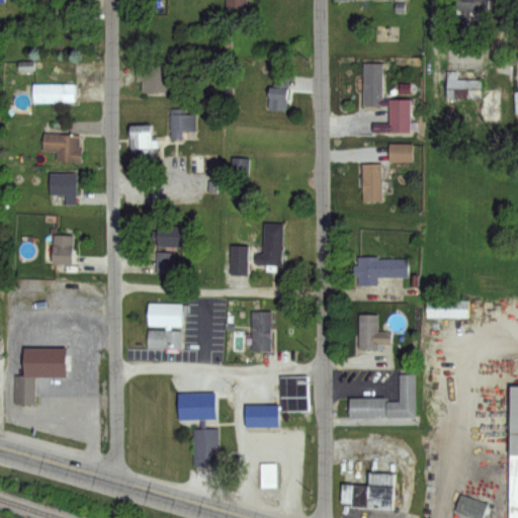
[(456,0),(488,0),(488,9),(456,8),(456,0)]
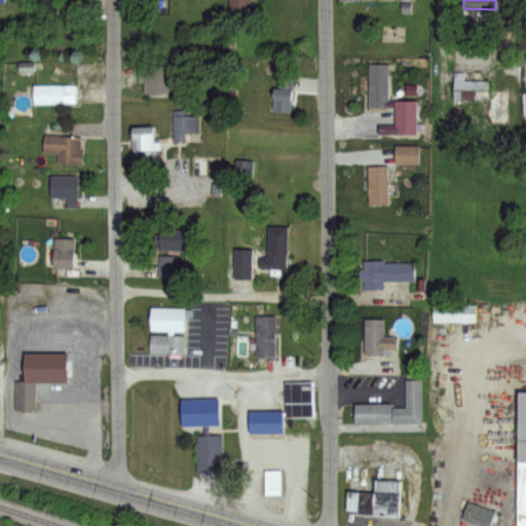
[(370,65),(388,65),(387,108),(369,108),(370,65)]
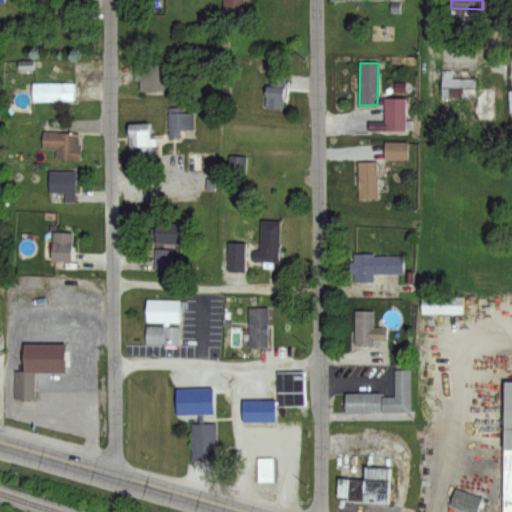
[(135,64),(169,64),(169,91),(140,91),(140,79),(135,79),(135,64)]
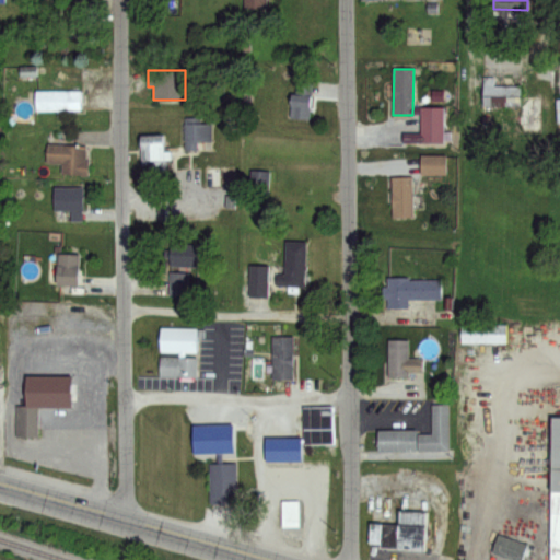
[(483,74),(493,74),(493,84),(520,84),(520,107),(482,107),(483,74)]
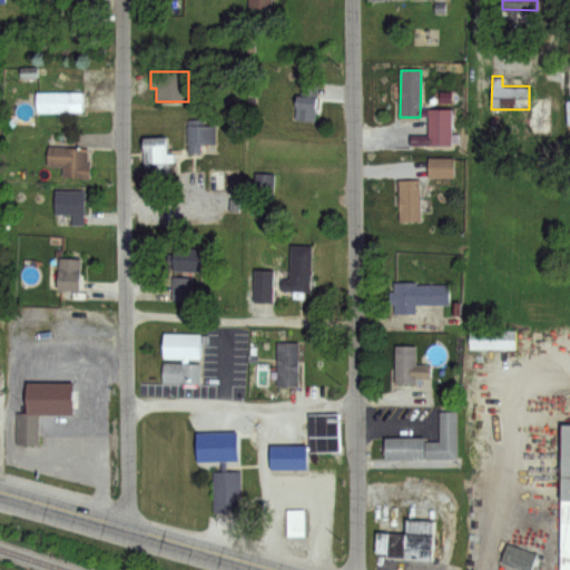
[(304,85),(317,86),(313,121),(295,119),(297,98),(303,98),(304,85)]
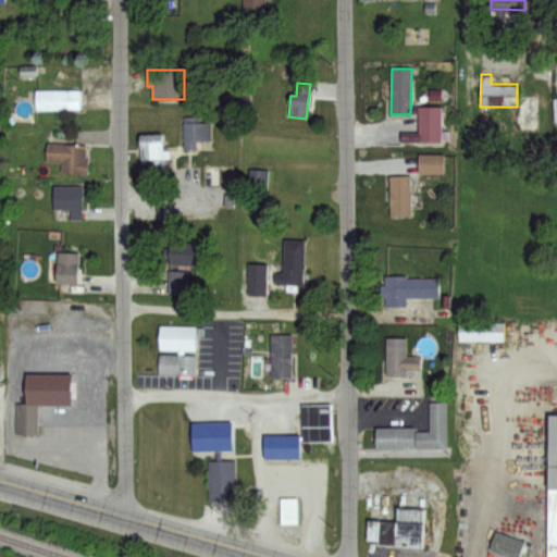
[(35,90),(81,90),(81,110),(35,110),(35,90)]
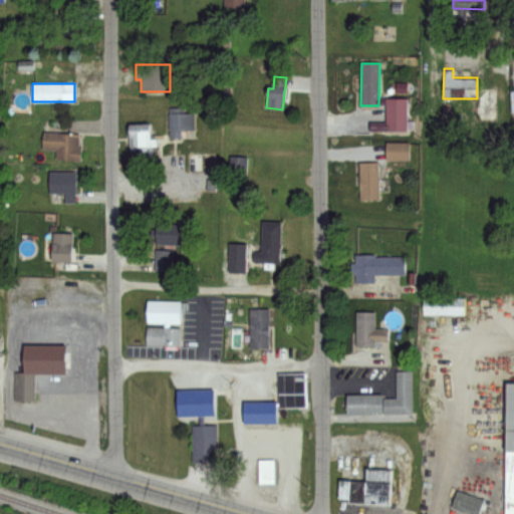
[(388,98),(407,99),(406,132),(387,131),(388,98)]
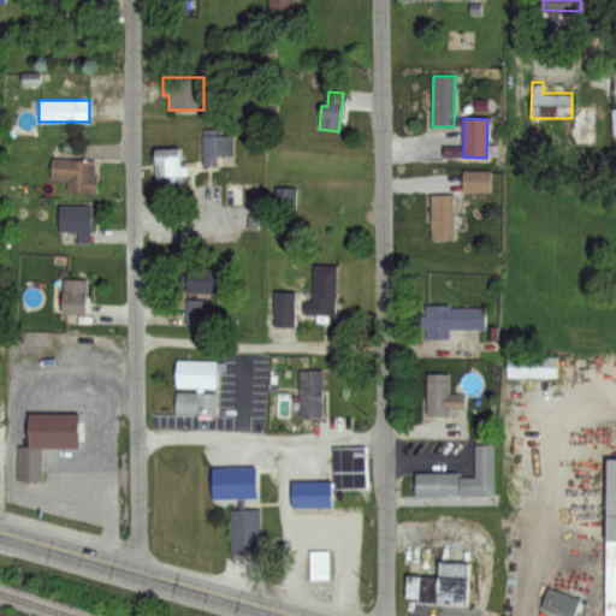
[(205,129),(219,129),(219,136),(232,136),(232,155),(218,155),(218,165),(205,165),(205,155),(201,155),(201,136),(205,136),(205,129)]
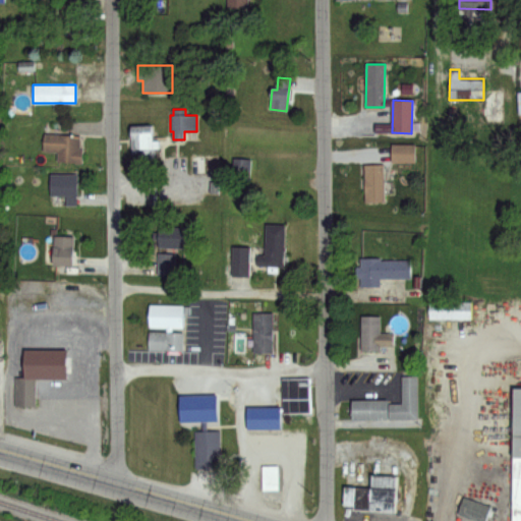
[(131,128),(152,127),(152,140),(159,140),(159,148),(131,148),(131,128)]
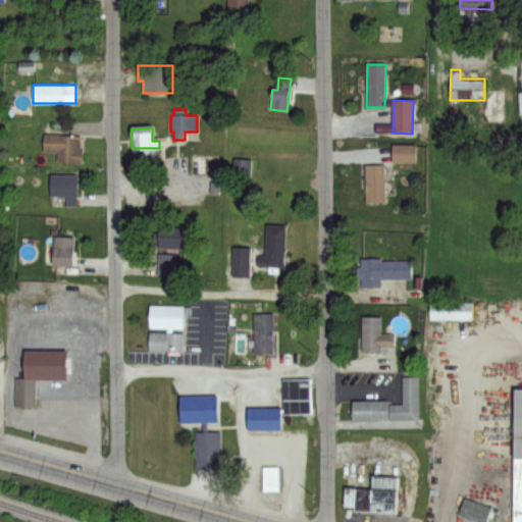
[(47,135),(80,137),(79,149),(84,149),(83,164),(58,163),(59,152),(46,151),(47,135)]
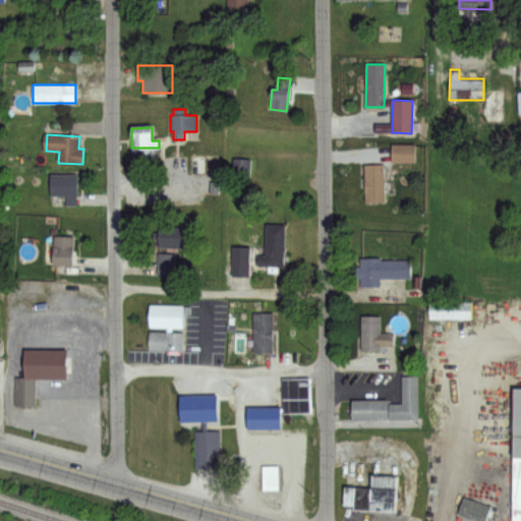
[(391,146),(414,146),(414,164),(391,164),(391,146)]
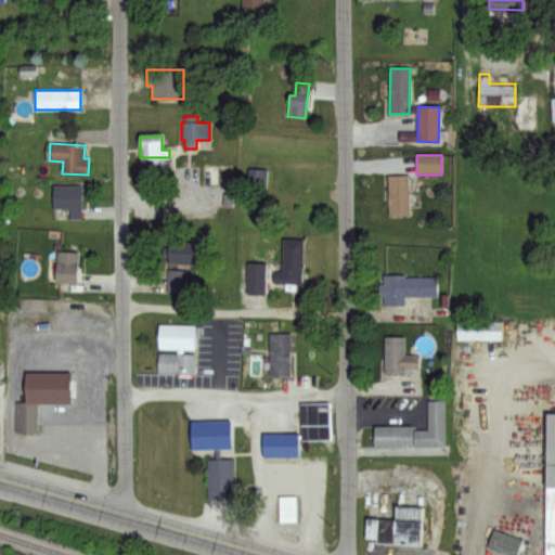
[(205,167),(231,166),(232,183),(205,184),(205,167)]
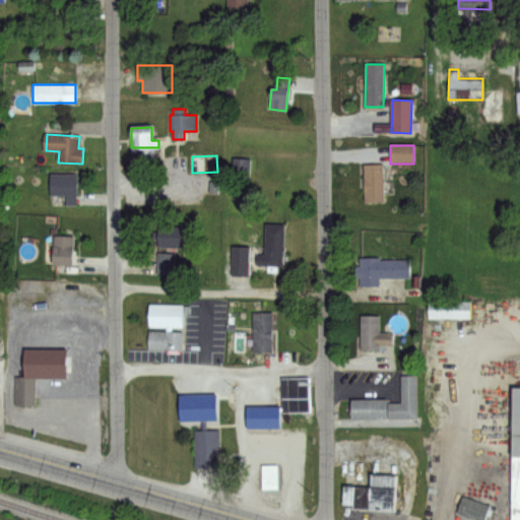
[(233,158),(250,159),(249,182),(232,181),(233,158)]
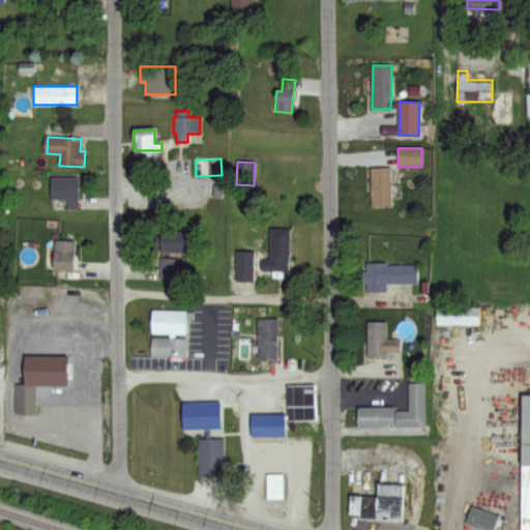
[(370,169),(388,168),(390,206),(372,207),(370,169)]
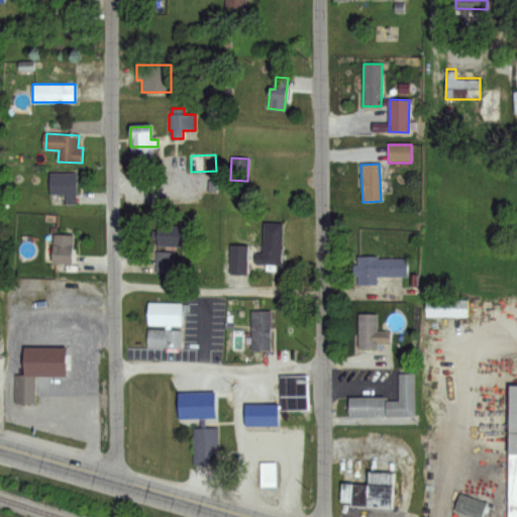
[(49,173),(76,173),(76,195),(50,195),(49,173)]
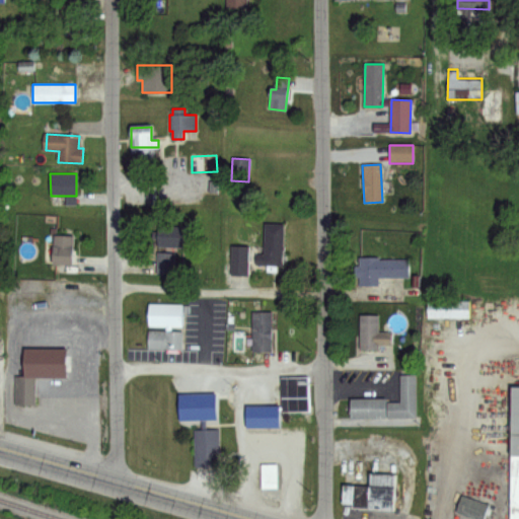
[(209,191),(217,192),(218,181),(209,181),(209,191)]
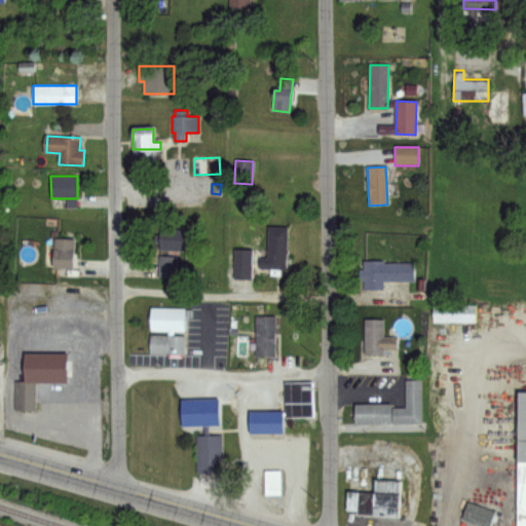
[(270,228),(288,229),(286,270),(259,269),(259,257),(268,258),(270,228)]
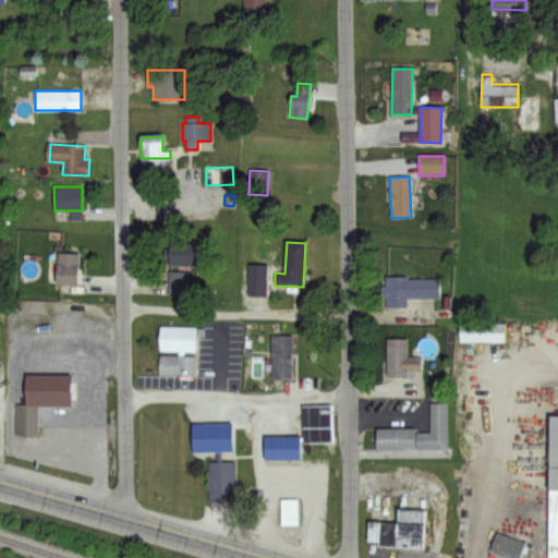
[(164,249),(199,251),(198,268),(169,267),(170,256),(164,256),(164,249)]
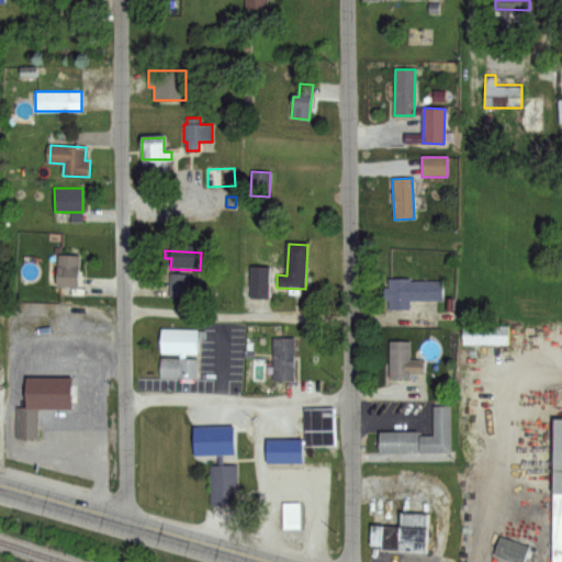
[(59,255),(79,257),(77,289),(57,287),(59,255)]
